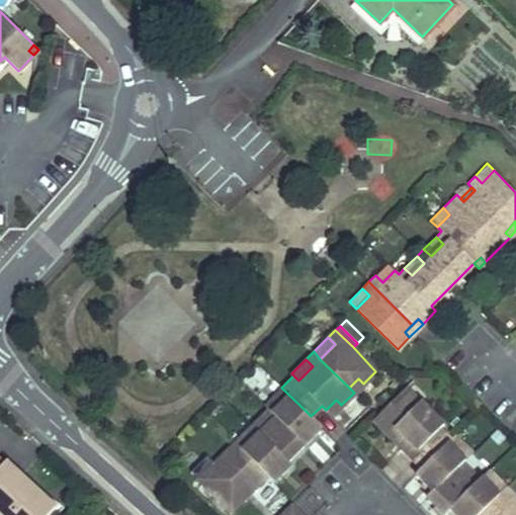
[(405,385),(376,415),(391,430),(395,426),(403,434),(396,441),(420,466),(446,441),(438,432),(441,429),(445,425),(405,385)]
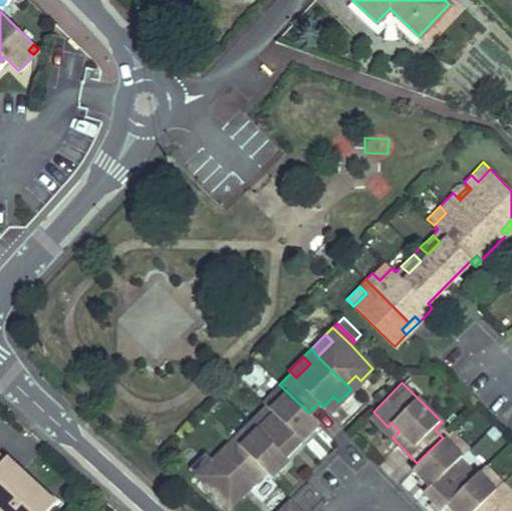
[(279,385),(273,392),(280,399),(270,409),(273,412),(301,440),(318,422),(308,413),(279,385)]
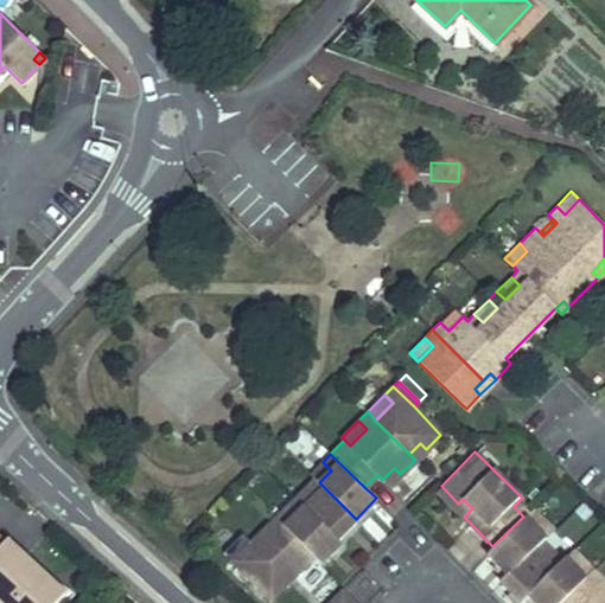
[(331,470),(323,462),(311,474),(314,478),(319,482),(331,470)]
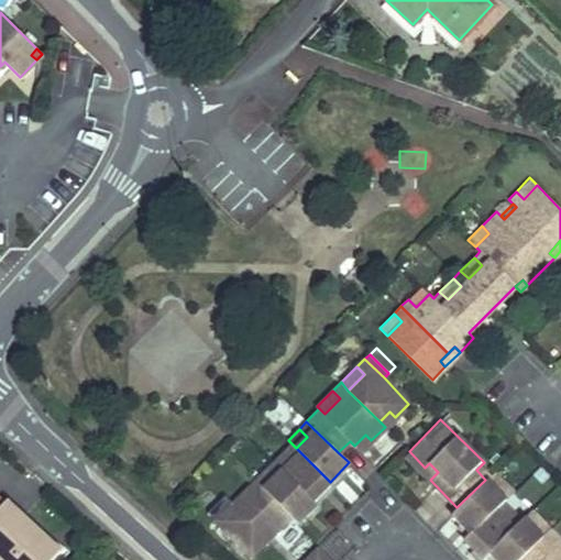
[(292,443),(279,454),(287,462),(299,451),(296,448),(292,443)]
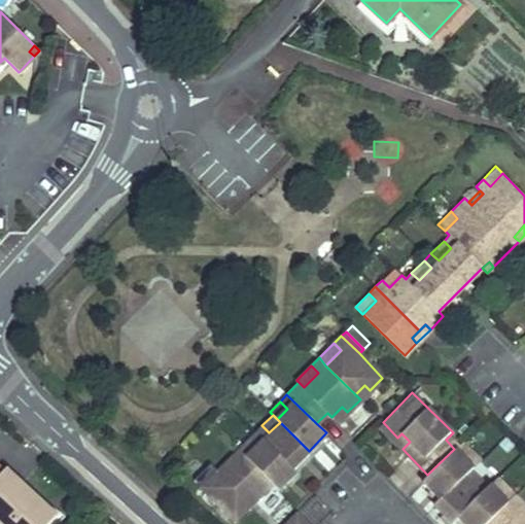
[(309,451),(280,422),(269,432),(261,425),(255,431),(291,467),(309,451)]
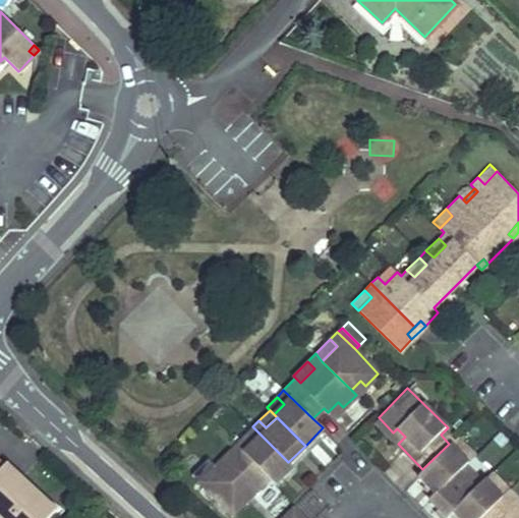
[(393,433),(379,417),(375,420),(398,444),(405,437),(397,428),(393,433)]
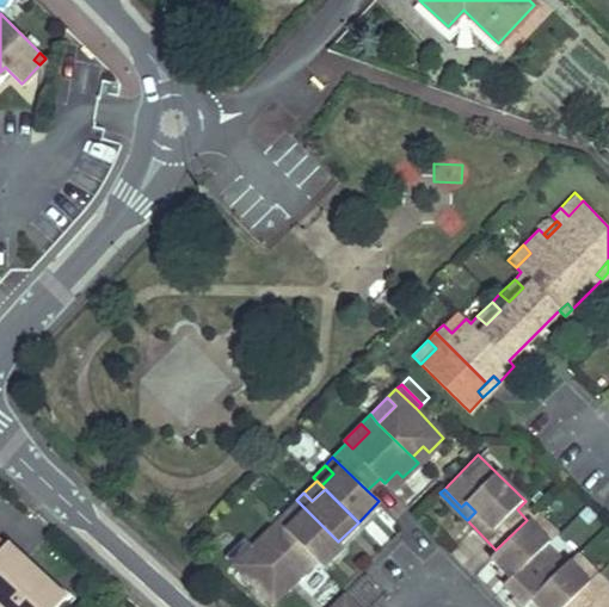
[(297,516),(285,528),(315,558),(321,565),(342,545),(338,542),(296,500),(289,508),(297,516)]
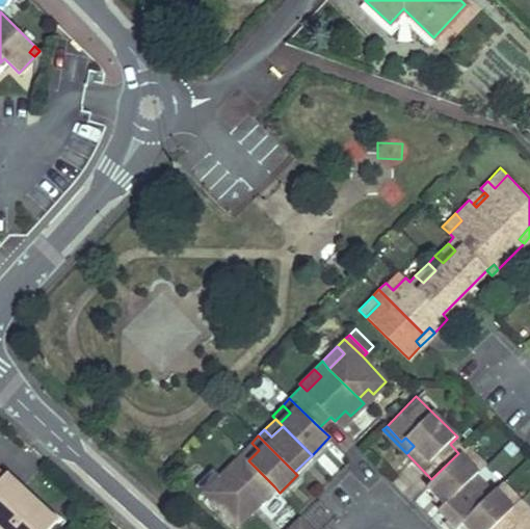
[(462,449),(453,441),(450,444),(458,453),(462,449)]
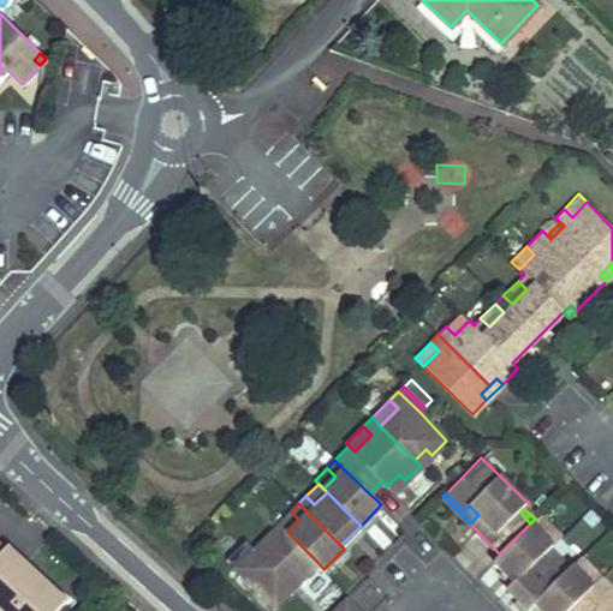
[(291,511),(278,523),(287,532),(299,520),(291,511)]
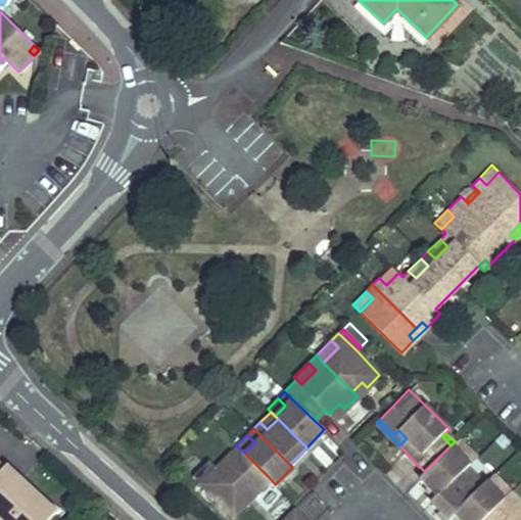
[(469,448),(458,438),(455,441),(451,445),(462,456),(469,448)]
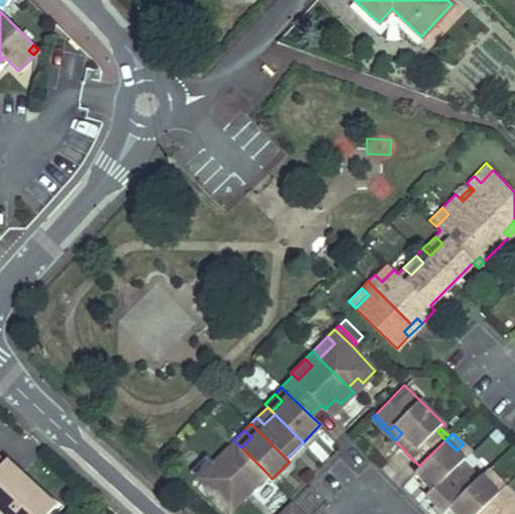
[(267,473),(241,447),(233,440),(211,464),(218,470),(204,484),(225,506),(240,492),(235,487),(244,479),(252,487),(267,473)]
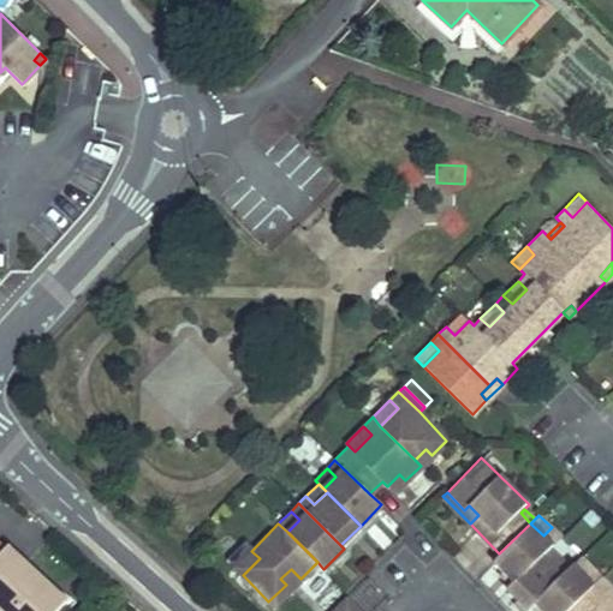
[(530,523),(499,553),(493,559),(513,580),(542,552),(551,544),(559,535),(552,527),(543,535),(530,523)]
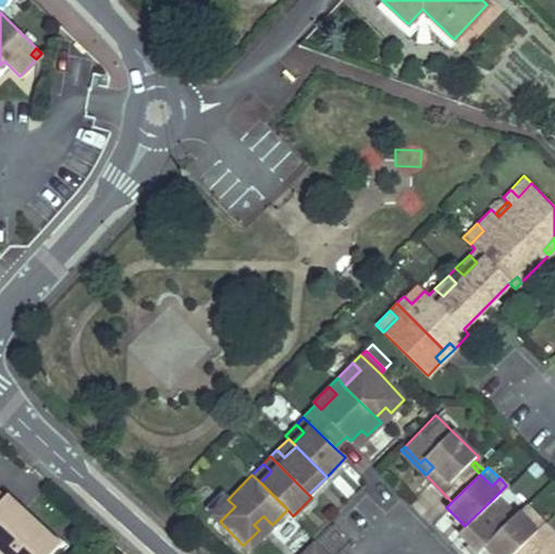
[(510,519),(518,512),(498,493),(491,501),(510,519)]
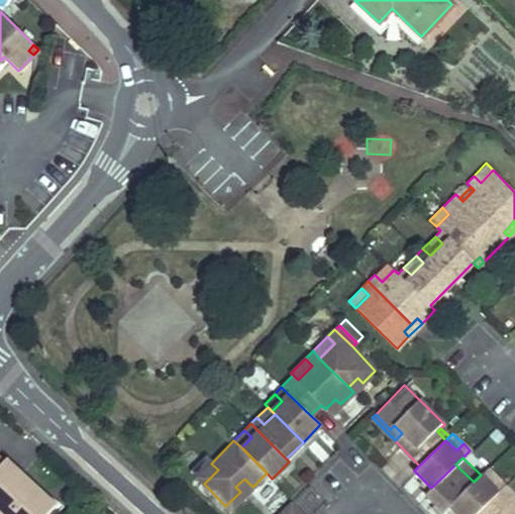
[(0,511),(3,513),(44,513),(54,505),(4,459),(0,464),(0,511)]
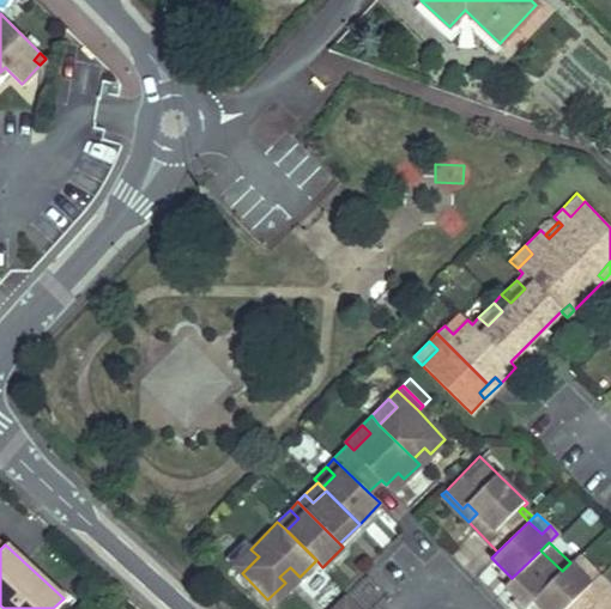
[(259,556),(250,549),(234,566),(242,573),(259,556)]
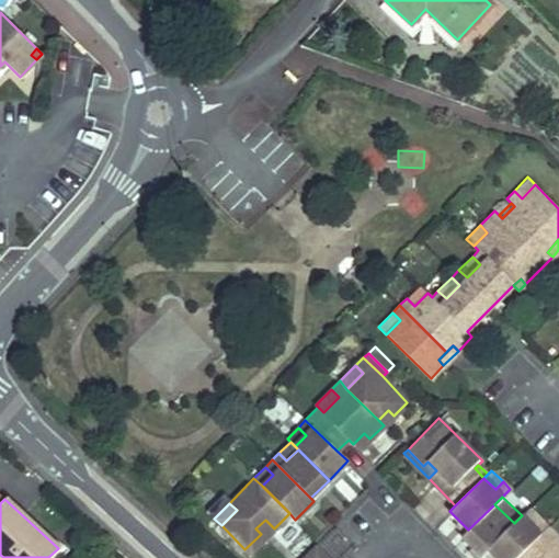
[(468,530),(461,536),(481,556),(488,550),(514,523),(494,504),(468,530)]
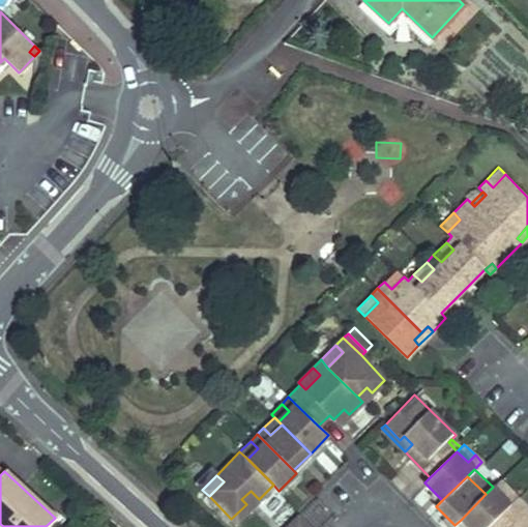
[(499,479),(494,486),(504,496),(510,490),(499,479)]
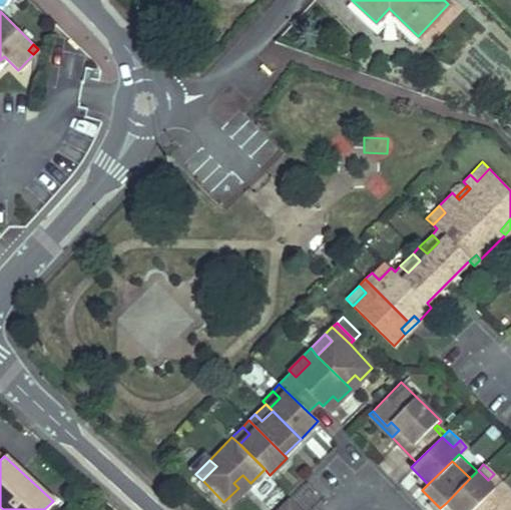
[(446,503),(452,509),(471,509),(473,508),(500,481),(494,474),(488,480),(478,470),(477,471),(470,478),(446,503)]
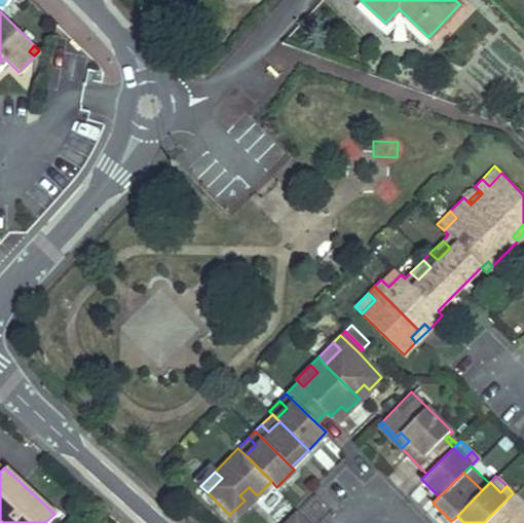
[(233,519),(257,495),(249,487),(239,495),(245,500),(229,515),(233,519)]
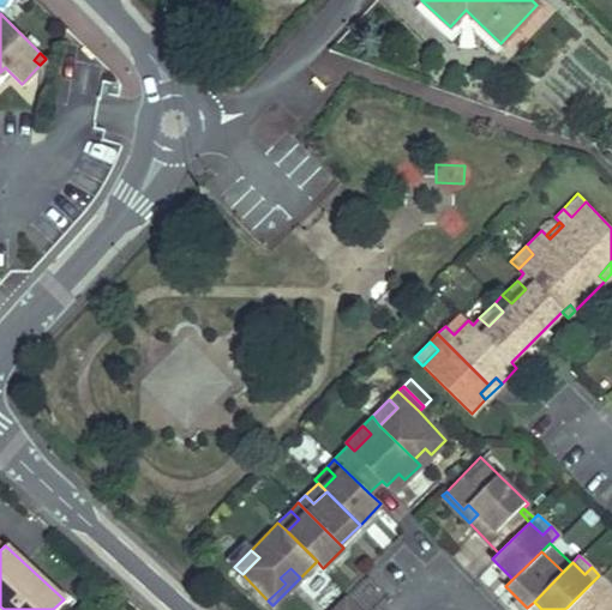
[(567,608),(568,609),(611,609),(611,587),(599,575),(567,608)]
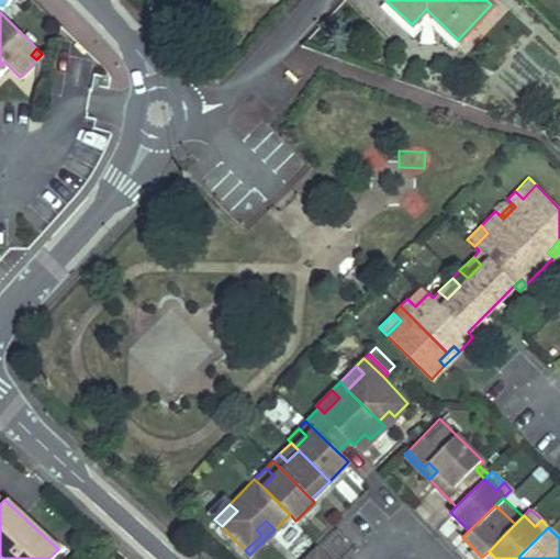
[(326,558),(315,548),(303,558),(326,558)]
